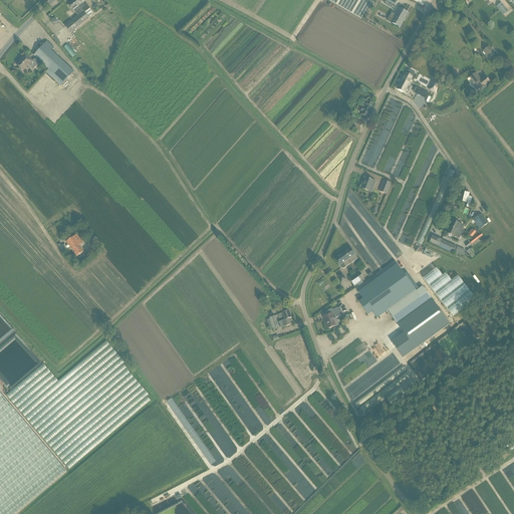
[(71,33),(74,30),(88,19),(87,18),(88,18),(73,0),(68,4),(75,13),(76,13),(78,15),(65,26),(71,33)]
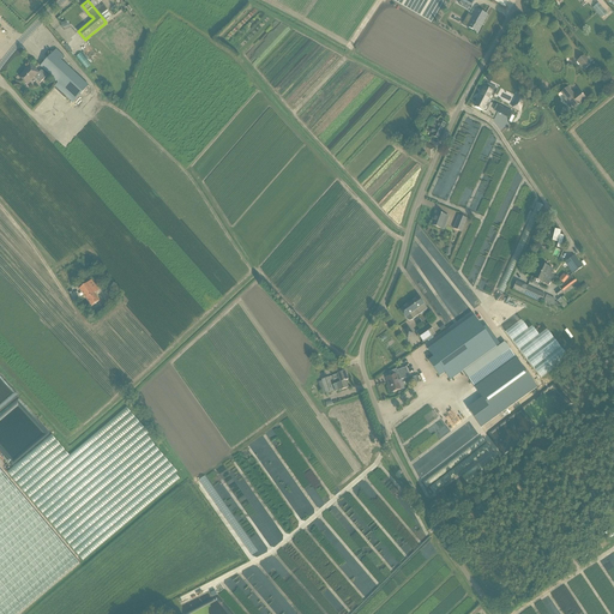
[(88,0),(106,22),(112,17),(107,11),(103,6),(101,8),(98,4),(102,0),(88,0)]
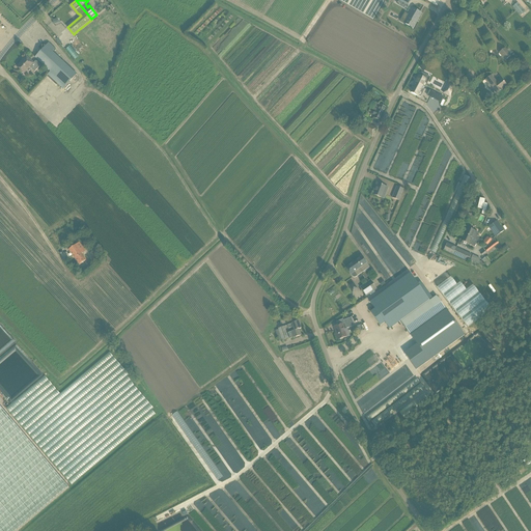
[(525,11),(518,2),(512,6),(520,16),(525,11)]
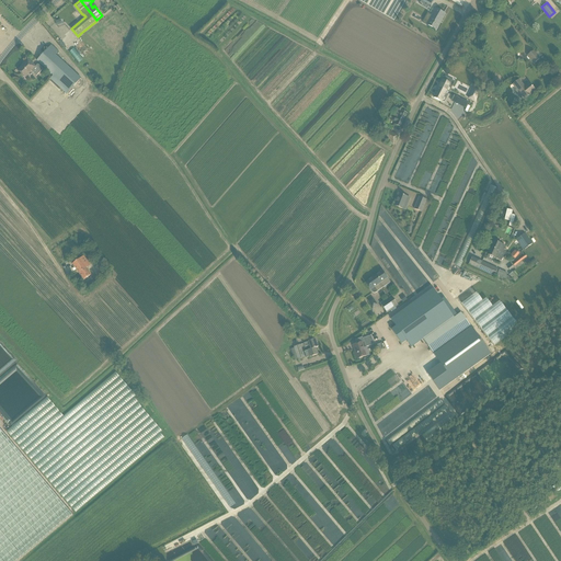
[(427,14),(423,23),(428,26),(432,27),(436,30),(441,23),(438,22),(444,13),(439,11),(435,9),(431,15),(427,14)]
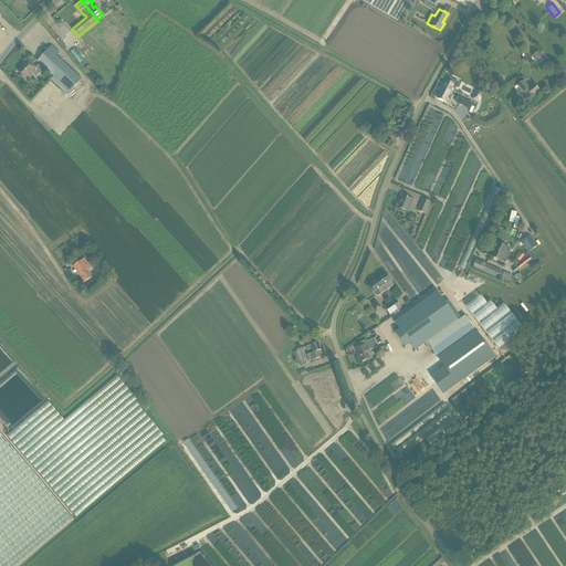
[(54,76),(51,80),(67,95),(82,80),(56,55),(59,52),(52,45),(38,61),(38,62),(54,76)]
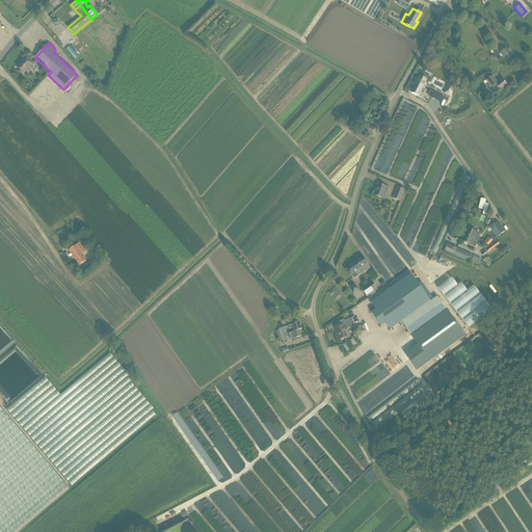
[(73,46),(69,50),(86,73),(90,70),(73,46)]
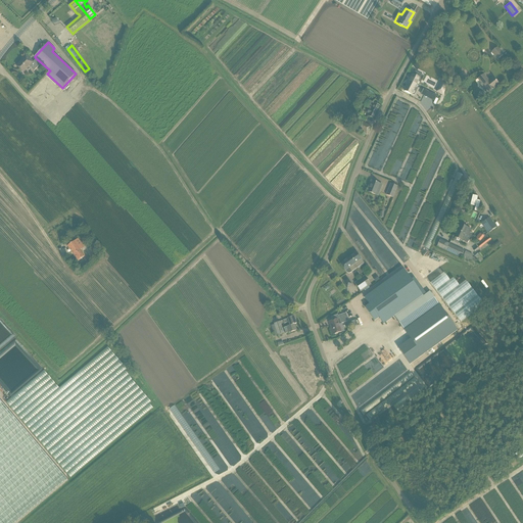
[(504,55),(497,47),(490,52),(497,60),(504,55)]
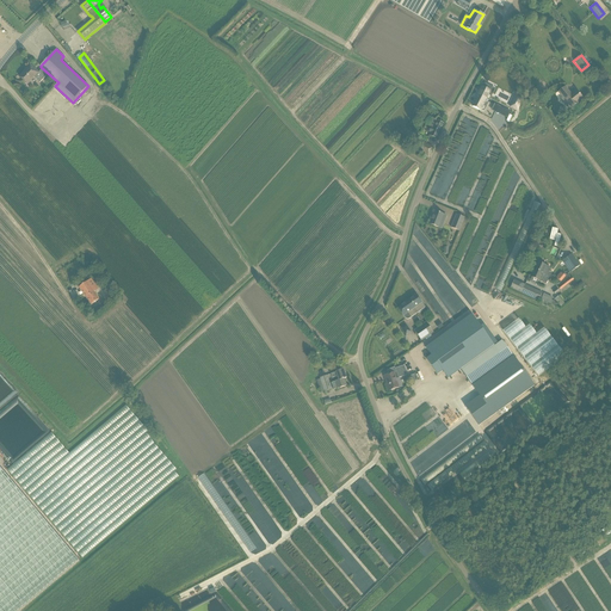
[(38,73),(35,69),(30,65),(26,69),(28,69),(25,72),(25,71),(19,76),(28,85),(34,78),(35,79),(35,78),(39,82),(47,75),(42,71),(38,73)]
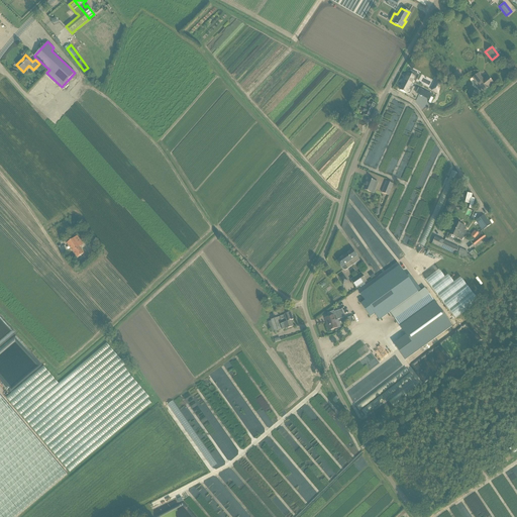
[(400,90),(406,94),(415,78),(408,74),(400,90)]
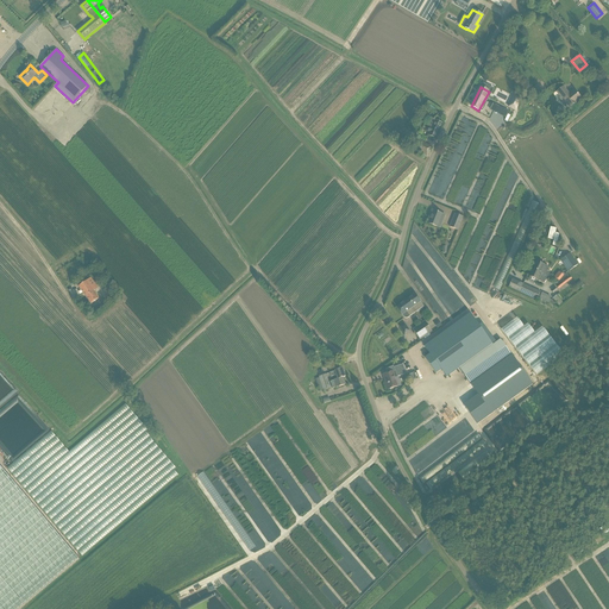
[(557,93),(560,98),(570,108),(576,102),(581,99),(578,95),(575,90),(570,94),(564,87),(557,93)]
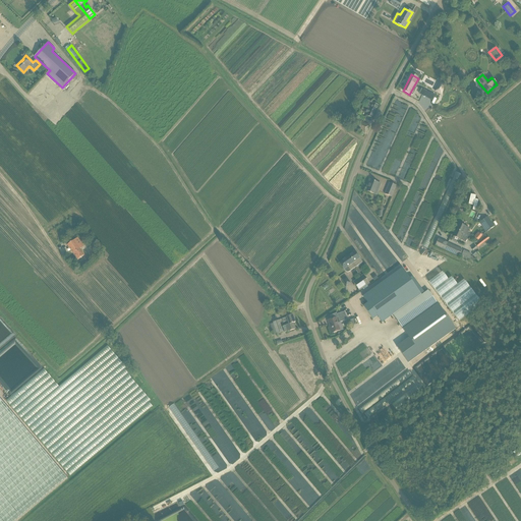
[(440,81),(435,92),(441,95),(446,84),(440,81)]
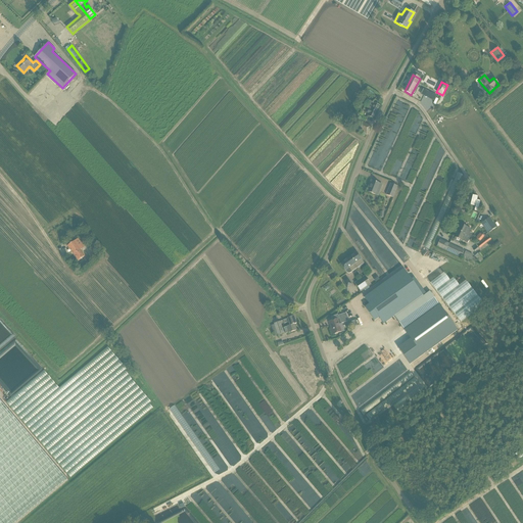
[(370,101),(367,108),(369,109),(367,113),(369,113),(368,116),(369,117),(374,120),(380,106),(374,103),(373,102),(370,101)]
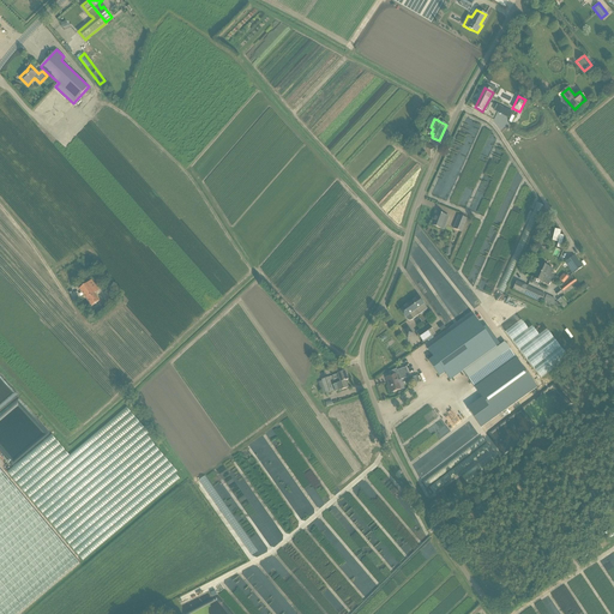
[(433,148),(428,144),(425,142),(419,152),(431,160),(433,154),(434,154),(434,152),(431,151),(433,148)]
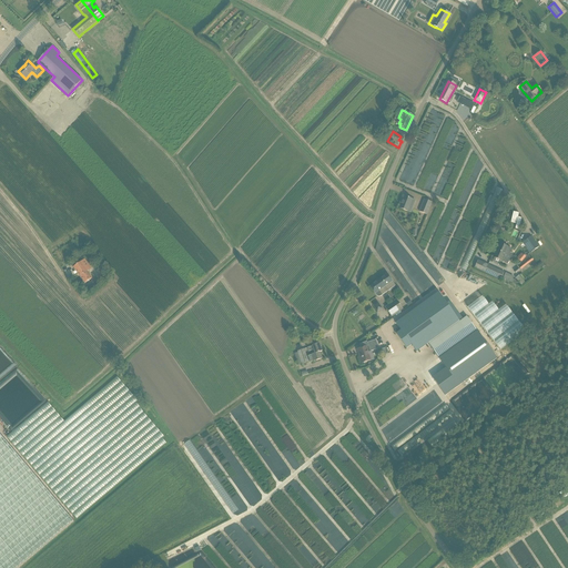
[(497,188),(456,287),(462,290),(503,191),(497,188)]
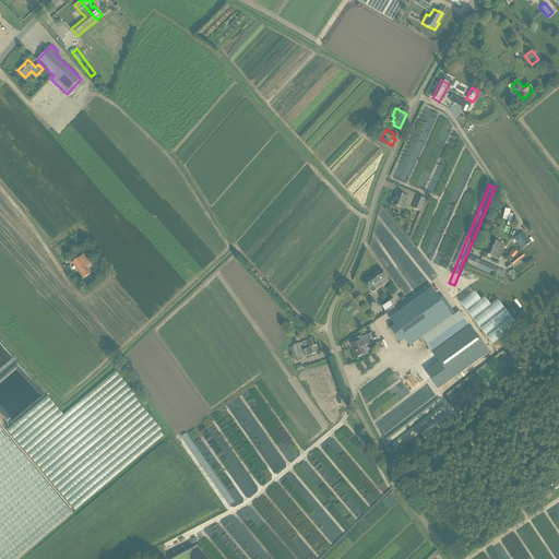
[(393,205),(399,207),(401,209),(406,197),(402,194),(396,192),(394,198),(396,198),(393,205)]
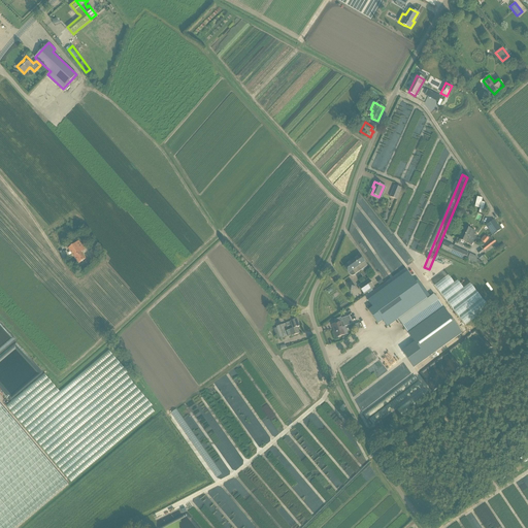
[(402,189),(397,187),(394,186),(390,197),(397,200),(402,189)]
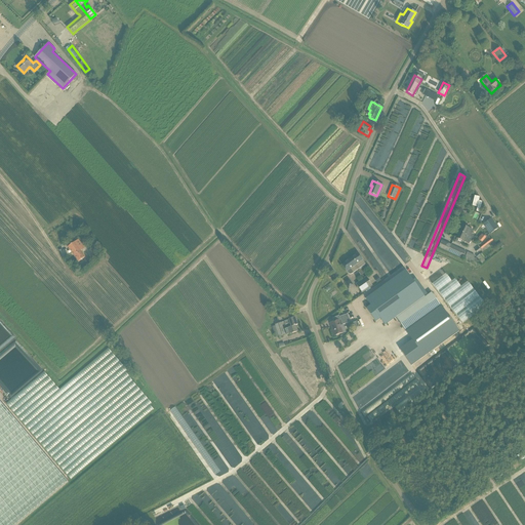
[(475,196),(472,206),(477,207),(476,212),(480,213),(482,202),(479,201),(480,198),(475,196)]
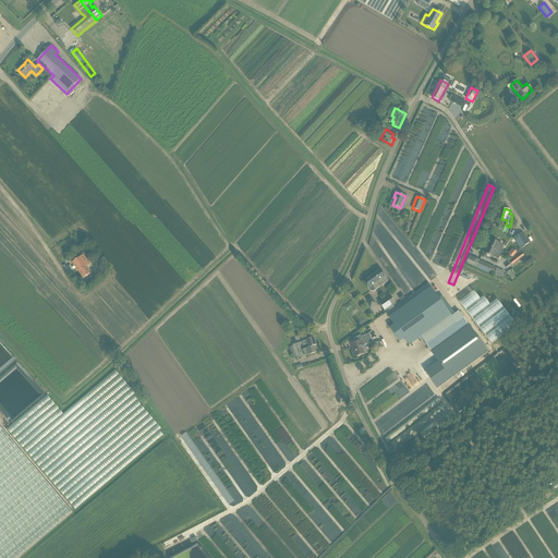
[(522,232),(513,239),(517,243),(521,249),(530,242),(525,237),(522,232)]
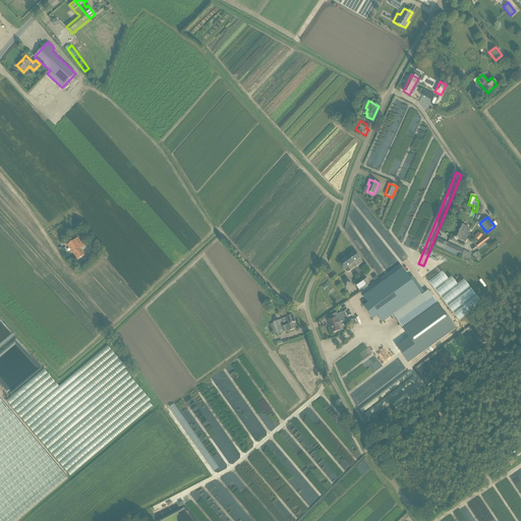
[(452,239),(452,240),(458,243),(459,239),(463,241),(465,242),(467,239),(469,234),(466,233),(469,228),(468,228),(459,224),(457,227),(456,230),(453,236),(453,237),(452,239)]
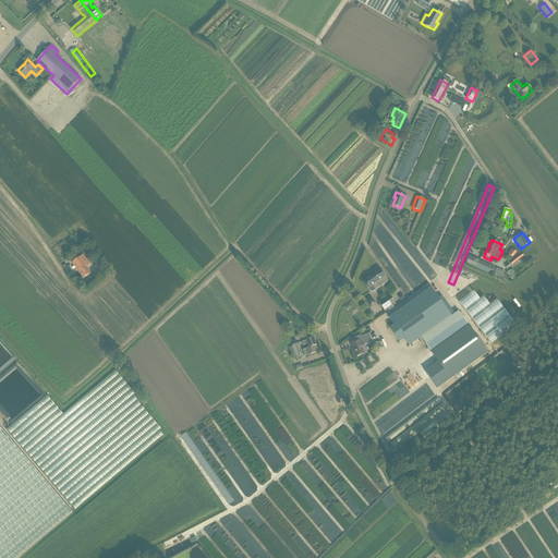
[(511,265),(524,256),(522,254),(510,263),(511,265)]
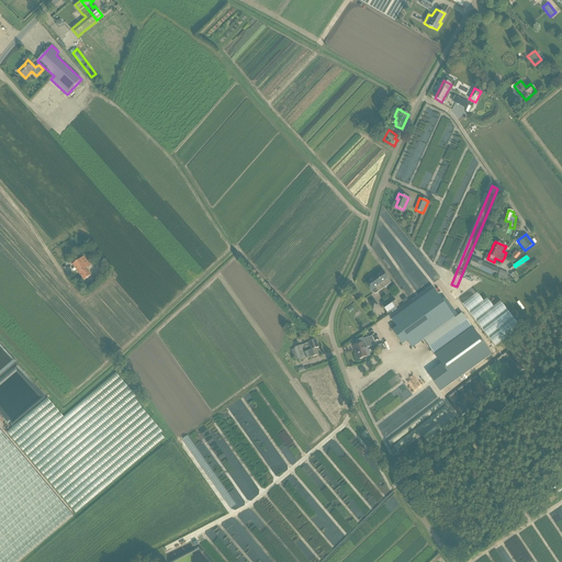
[(85,281),(89,278),(91,276),(87,269),(90,266),(87,261),(83,257),(72,265),(85,281)]
